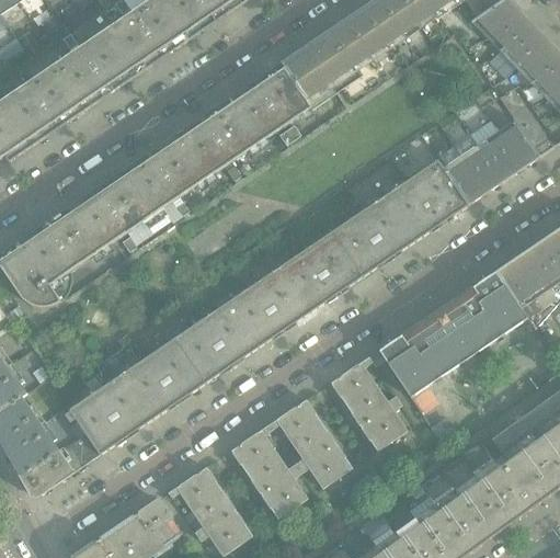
[(18,1),(16,0),(0,0),(0,13),(18,1)]
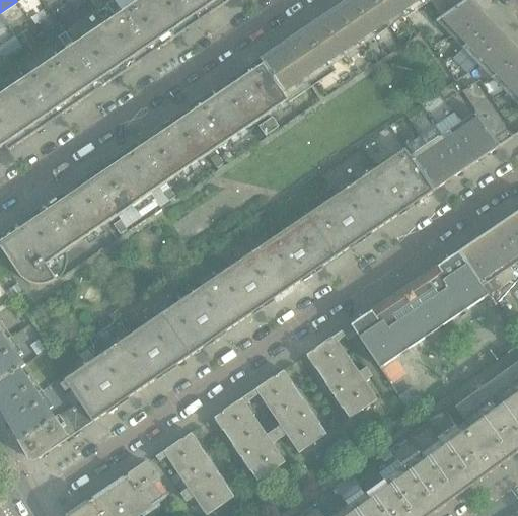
[(126,68),(174,35),(150,0),(135,0),(97,26),(126,68)]
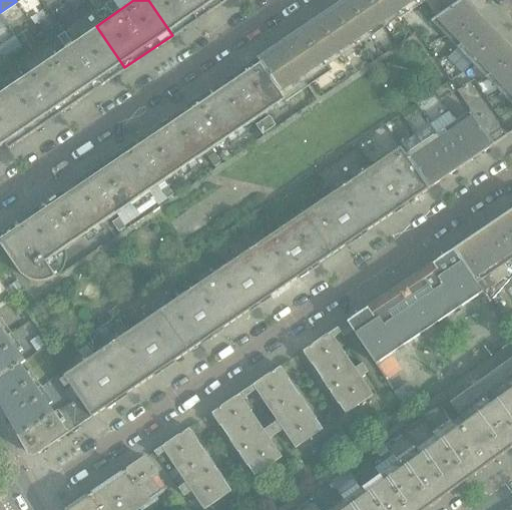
[(117,8),(111,0),(108,0),(104,3),(110,12),(117,8)]
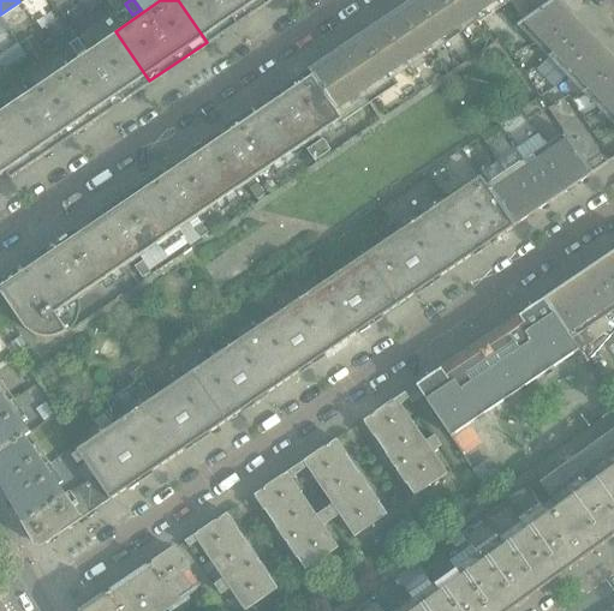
[(264,3),(262,0),(178,0),(207,42),(264,3)]
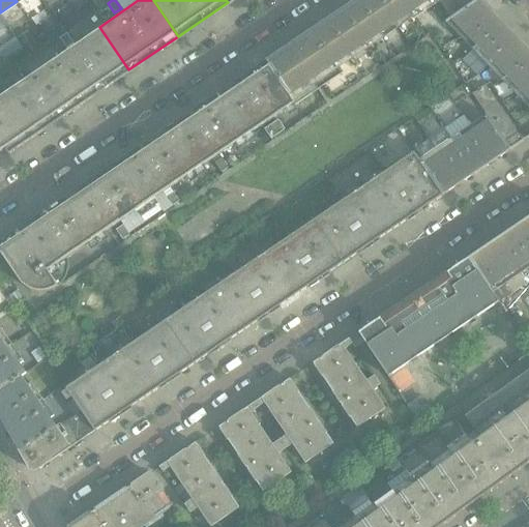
[(350,0),(264,58),(290,96),(293,100),(294,101),(340,71),(333,62),(409,10),(413,16),(436,0),(440,0),(450,16),(474,0),(350,0)]
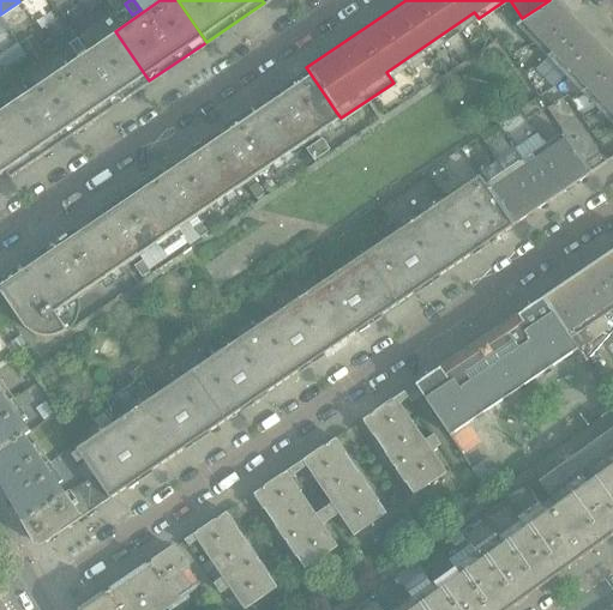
[(612,55),(605,47),(558,0),(550,0),(522,18),(516,23),(612,124),(612,55)]
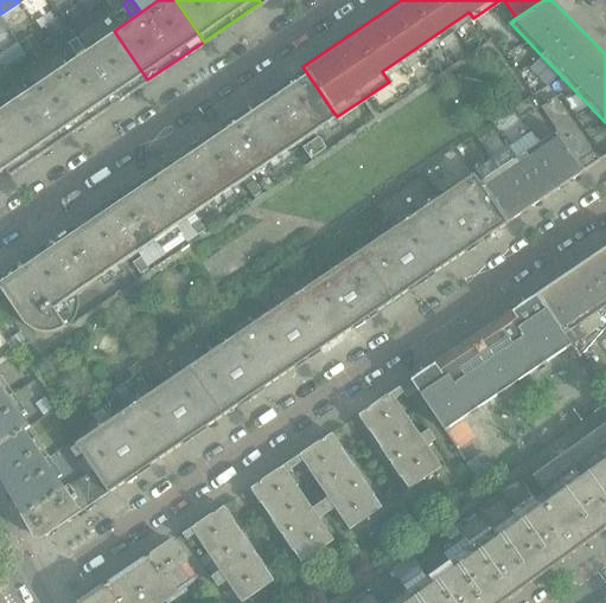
[(82,12),(76,2),(64,11),(70,20),(82,12)]
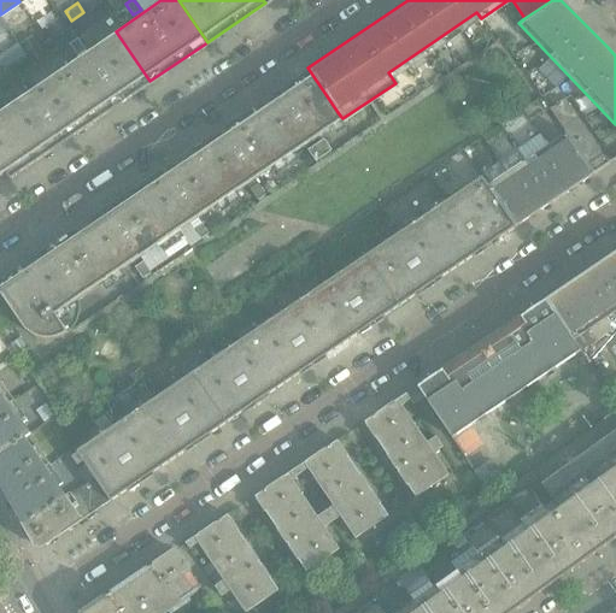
[(63,25),(56,16),(45,24),(51,34),(63,25)]
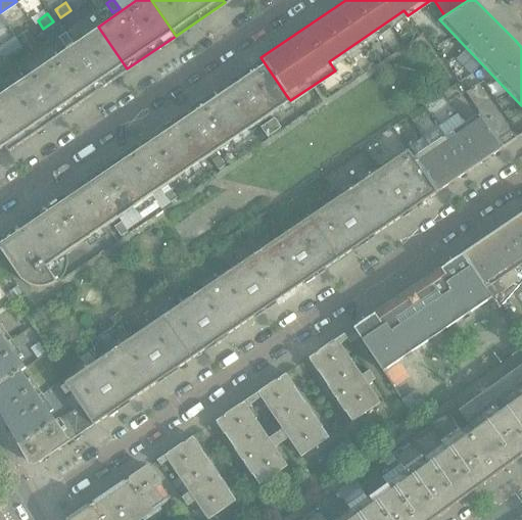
[(127,68),(98,27),(73,44),(64,32),(57,36),(65,49),(49,60),(78,102),(127,68)]
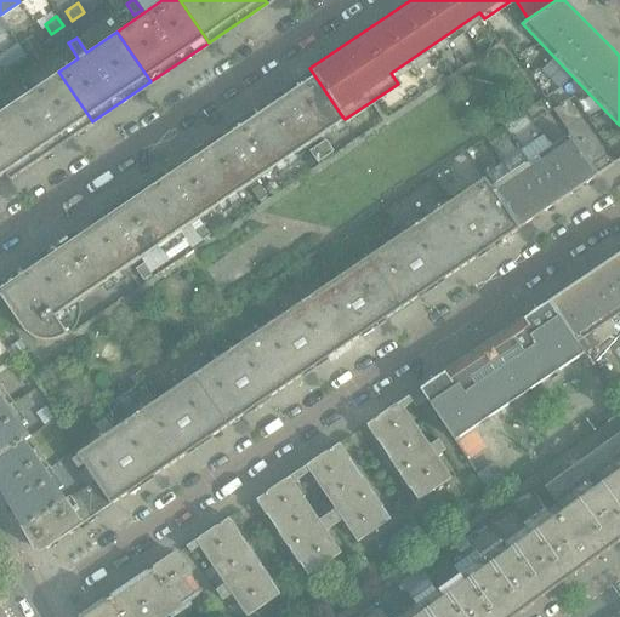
[(38,43),(30,33),(18,43),(24,51),(38,43)]
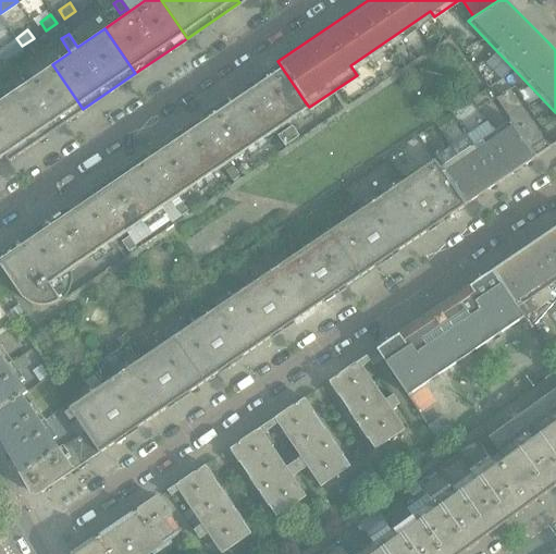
[(308,106),(305,101),(278,61),(225,97),(256,140),(308,106)]
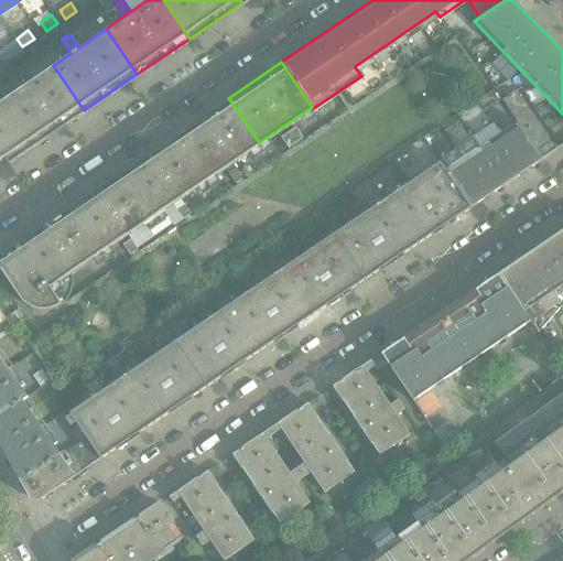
[(31,146),(84,110),(53,65),(0,100),(31,146)]
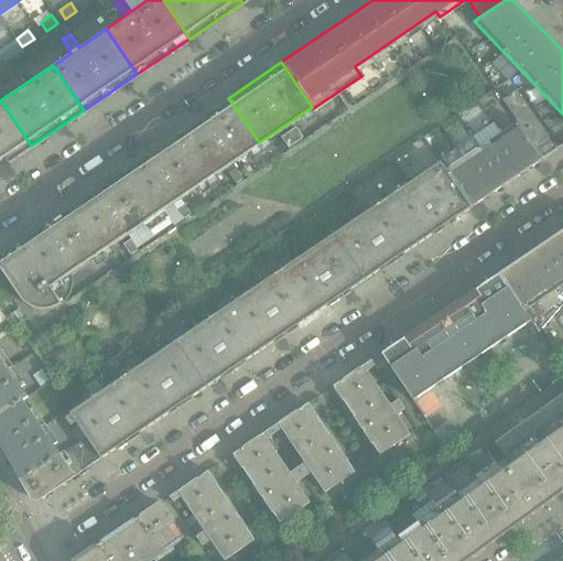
[(504,105),(517,95),(513,89),(499,98),(504,105)]
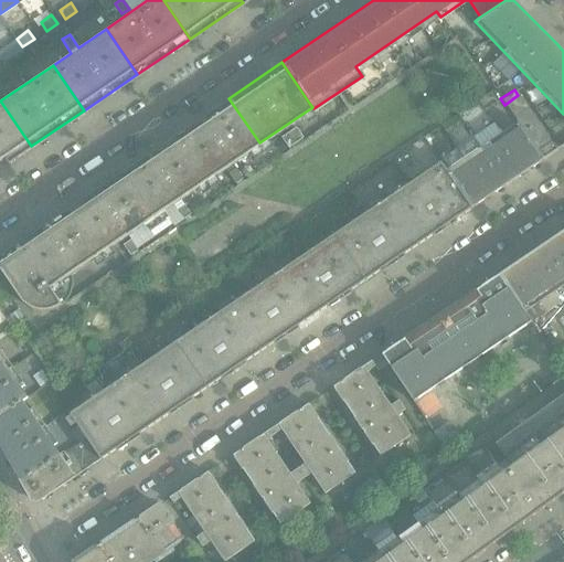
[(509,110),(522,102),(518,95),(504,105),(509,110)]
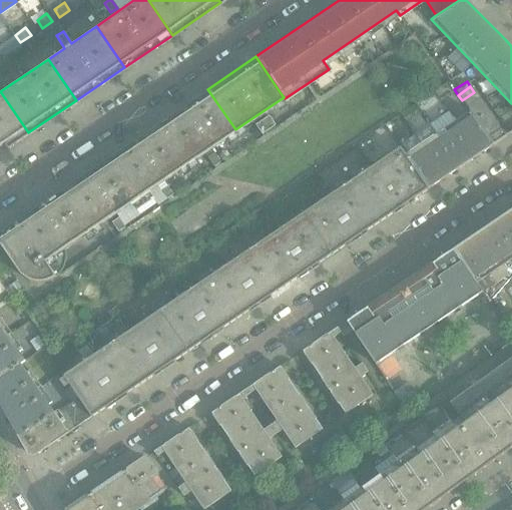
[(235,129),(207,89),(159,121),(187,162),(235,129)]
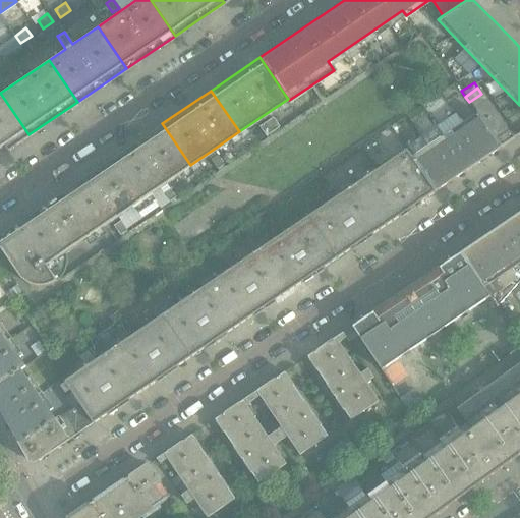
[(29,134),(0,93),(0,147),(3,145),(7,150),(29,134)]
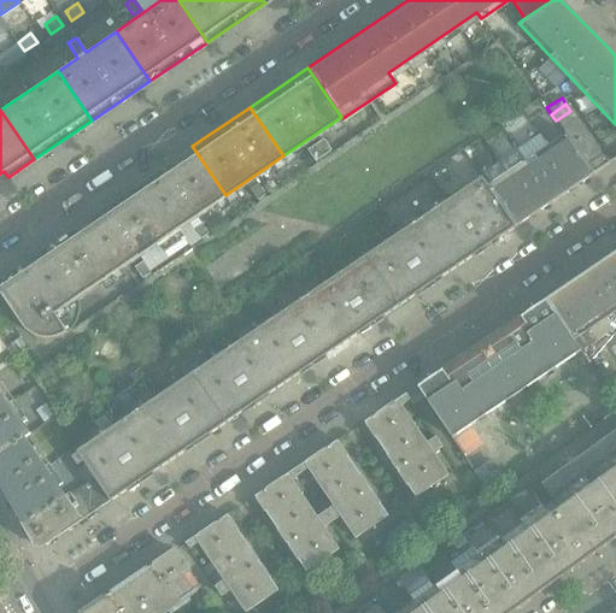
[(559,127),(575,117),(570,111),(556,121),(559,127)]
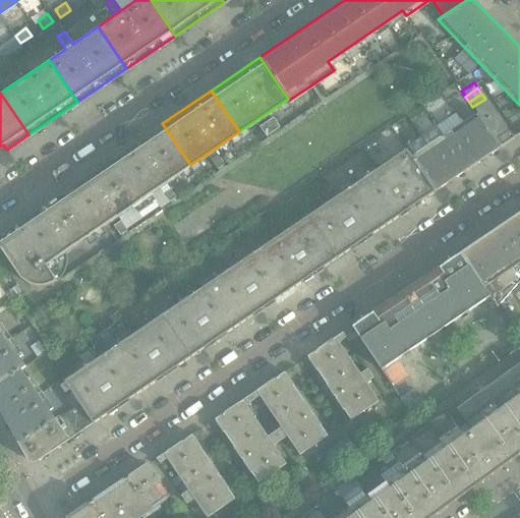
[(476,113),(489,104),(485,99),(472,107),(475,111),(476,113)]
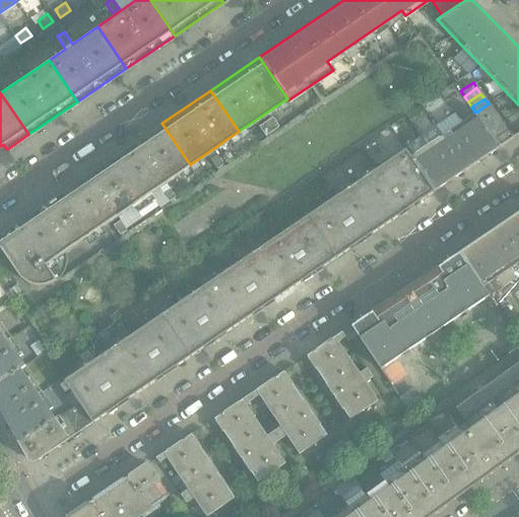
[(479,118),(493,109),(489,104),(475,113),(479,118)]
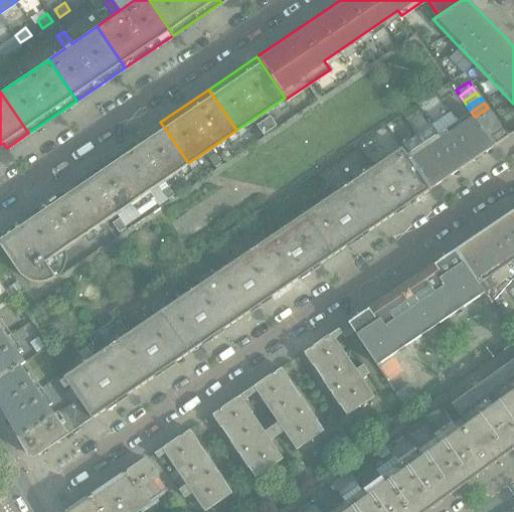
[(478,123),(491,114),(488,108),(475,117),(478,123)]
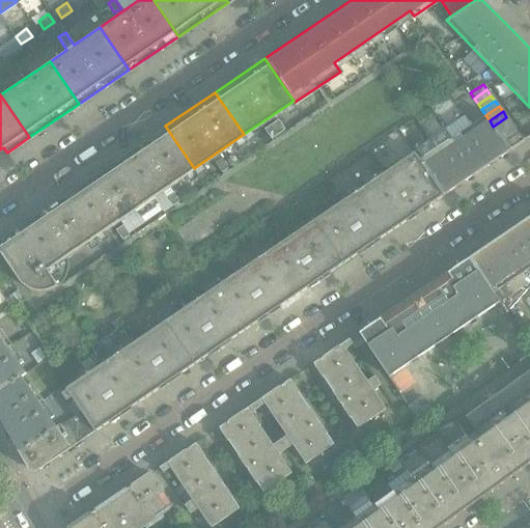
[(442,193),(493,159),(508,148),(504,143),(501,137),(497,132),(493,127),(490,120),(485,115),(484,113),(418,159),(442,193)]
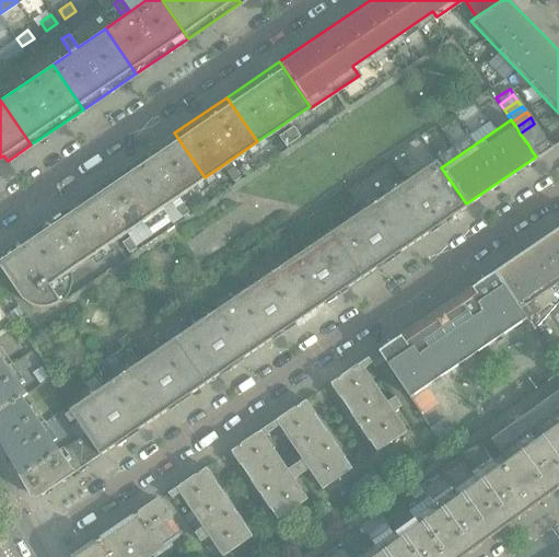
[(524,139),(538,129),(534,124),(520,134),(524,139)]
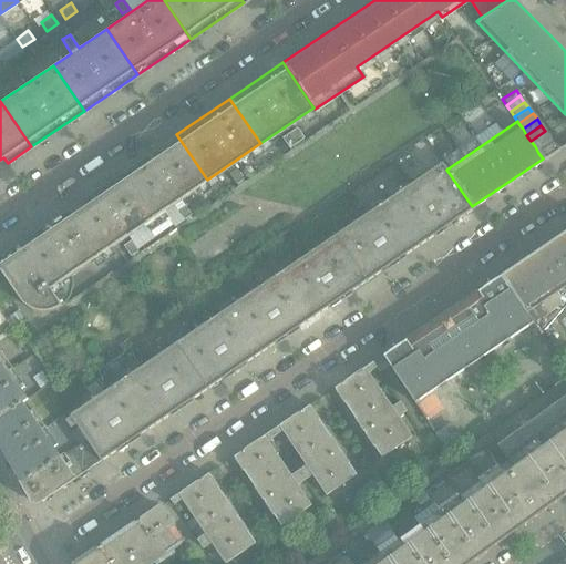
[(302,136),(295,126),(280,136),(288,146),(302,136)]
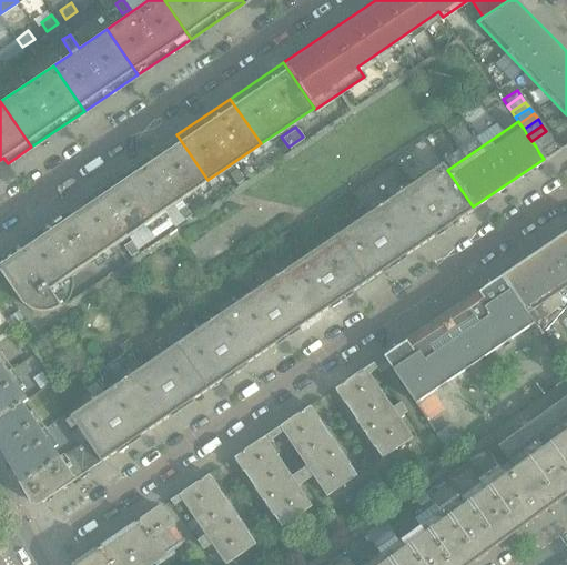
[(536,147),(550,137),(546,131),(532,141),(536,147)]
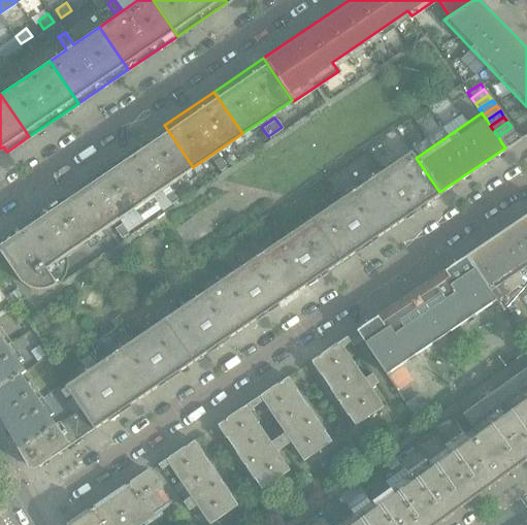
[(143,200),(193,167),(164,125),(114,159),(143,200)]
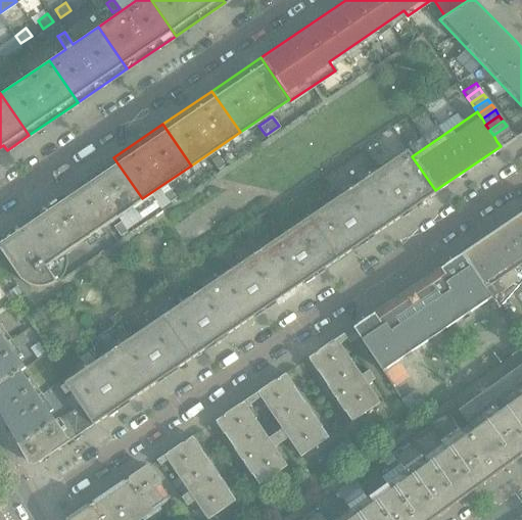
[(511,132),(507,126),(493,135),(496,141),(511,132)]
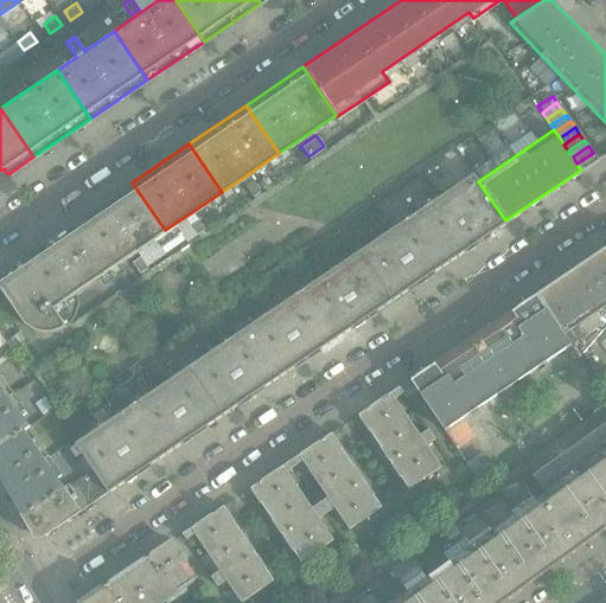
[(581,170),(597,159),(593,153),(576,164),(581,170)]
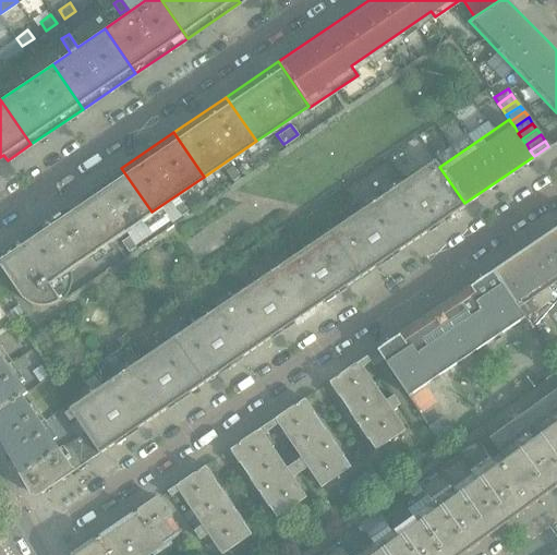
[(464,203),(439,167),(434,158),(389,189),(409,218),(416,214),(427,229),(464,203)]
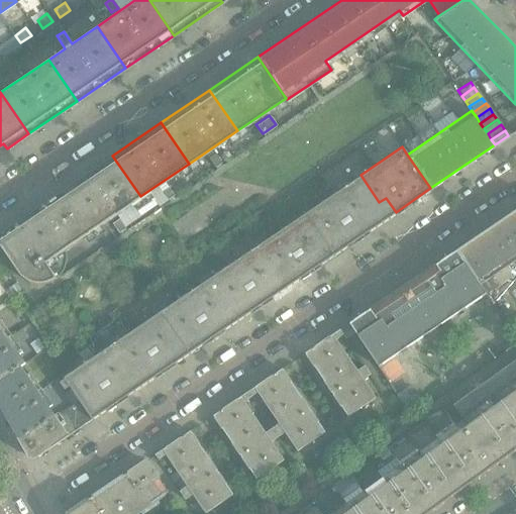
[(221,162),(214,152),(208,157),(214,167),(221,162)]
